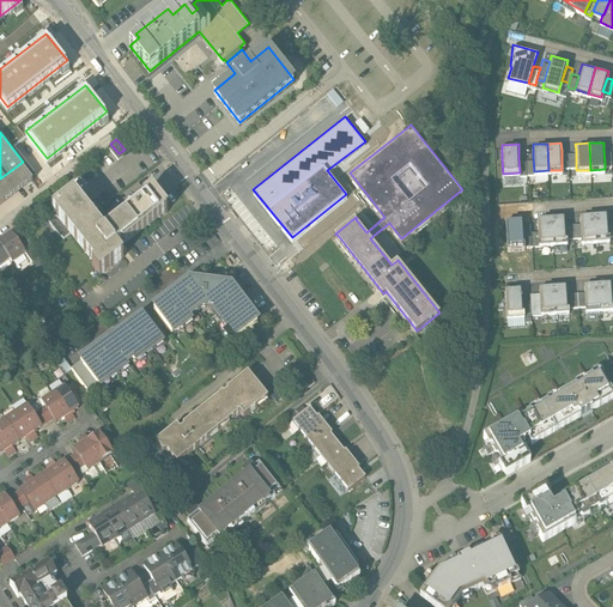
[(23,162),(0,178),(0,199),(32,175),(23,162)]
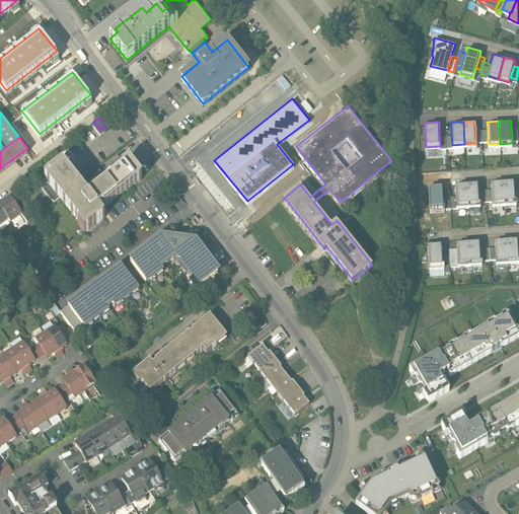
[(85,189),(64,160),(45,174),(46,175),(40,180),(43,186),(45,189),(49,194),(55,200),(61,195),(80,220),(78,221),(85,229),(105,214),(99,207),(102,205),(104,203),(105,204),(144,174),(130,156),(123,162),(124,164),(93,188),(91,185),(88,187),(85,189)]
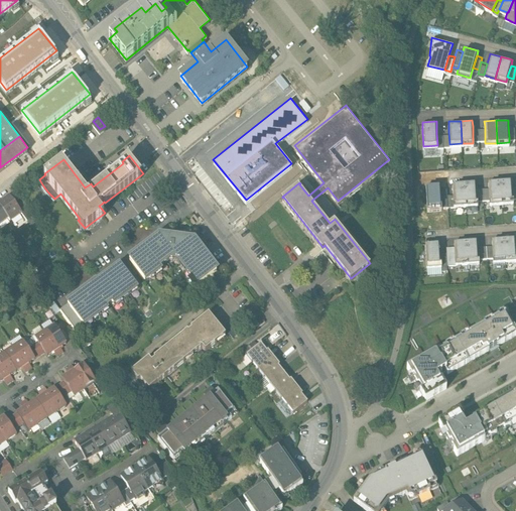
[(512,177),(500,178),(501,201),(513,200),(513,196),(512,183),(512,177)]
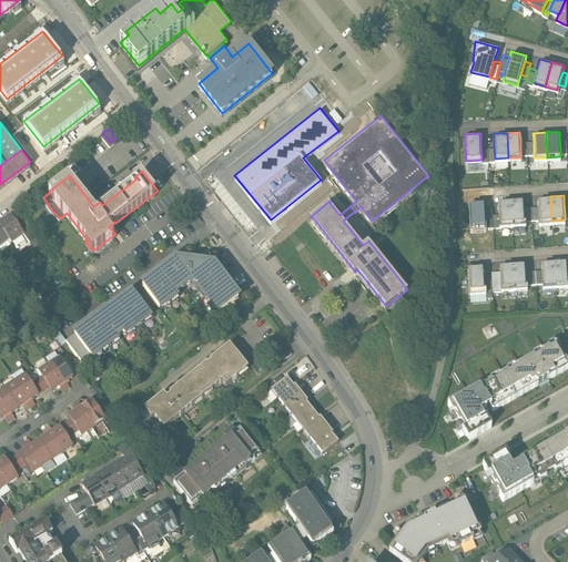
[(537,196),(537,203),(538,216),(538,222),(551,221),(550,196),(537,196)]
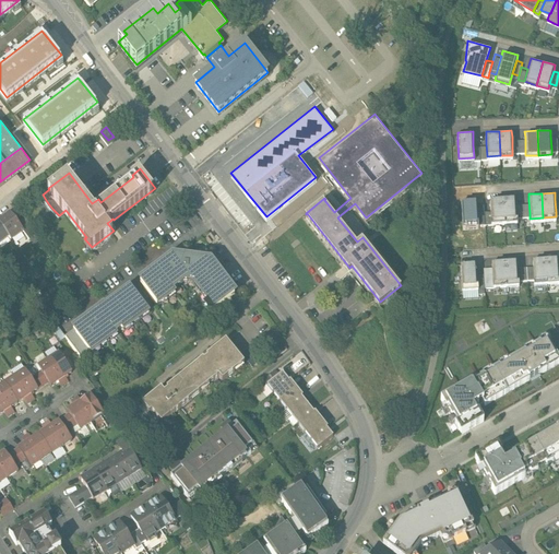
[(502,196),(504,220),(518,219),(516,214),(516,201),(515,195),(502,196)]
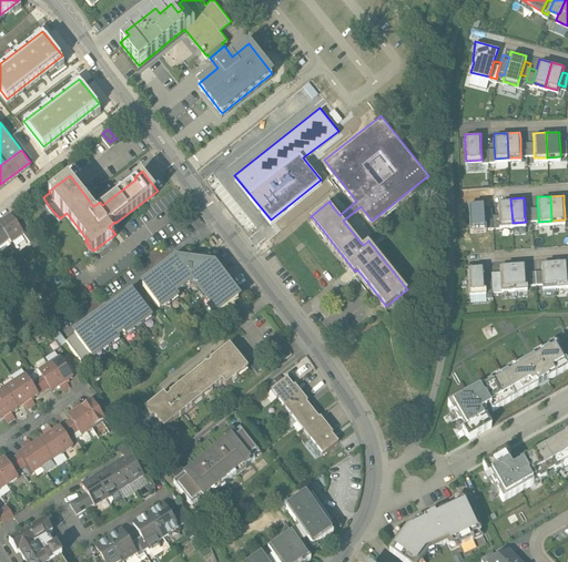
[(498,211),(499,224),(513,223),(510,198),(498,200),(498,211)]
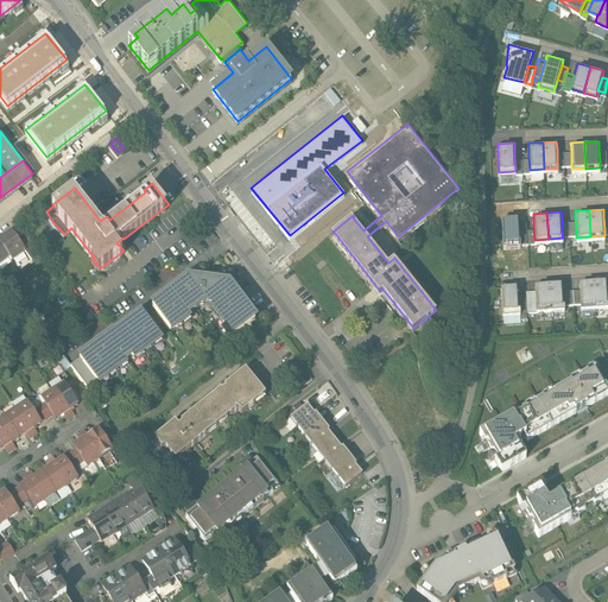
[(502,228),(504,244),(520,242),(519,215),(501,215),(502,228)]
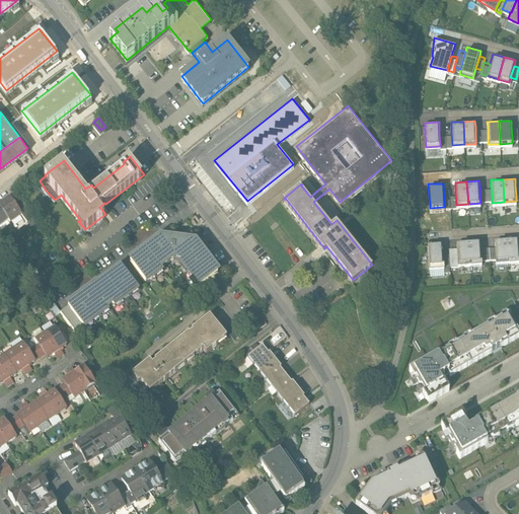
[(9,193),(0,200),(0,205),(8,216),(10,219),(21,211),(22,210),(16,203),(9,193)]
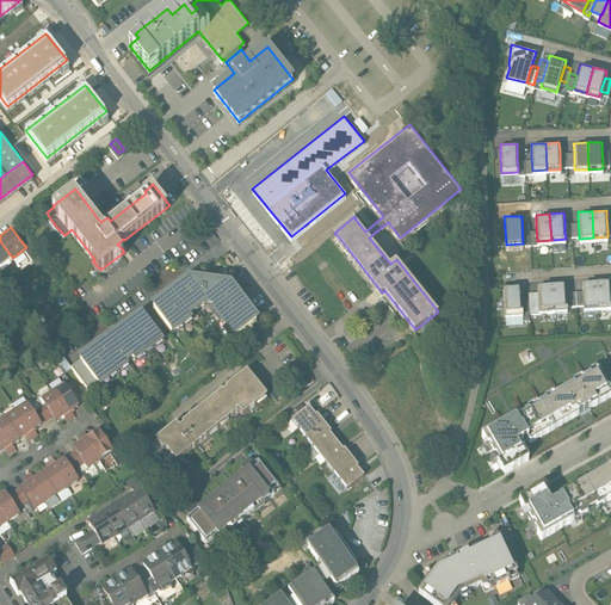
[(41,251),(26,233),(19,239),(26,247),(25,248),(32,258),(41,251)]
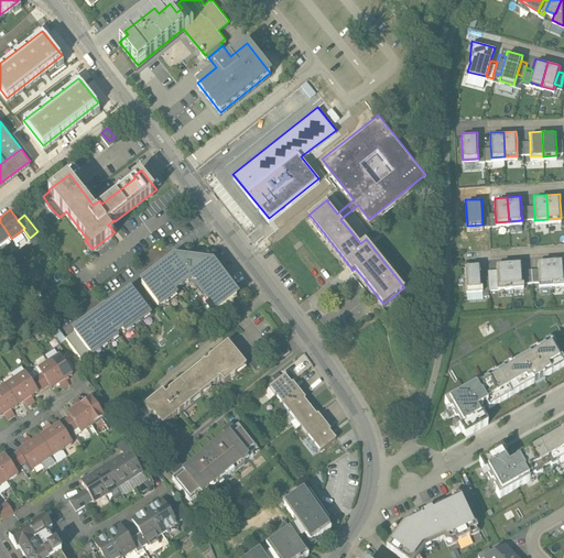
[(174,255),(141,281),(158,303),(175,290),(173,286),(184,277),(196,280),(210,299),(207,302),(214,310),(237,294),(212,261),(174,255)]
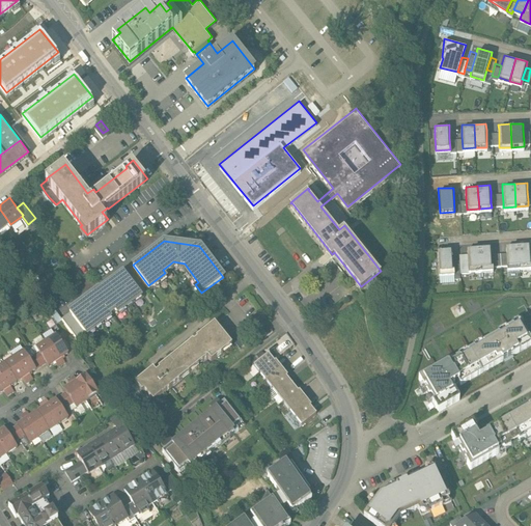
[(505,243),(506,249),(507,261),(507,267),(520,266),(518,242),(505,243)]
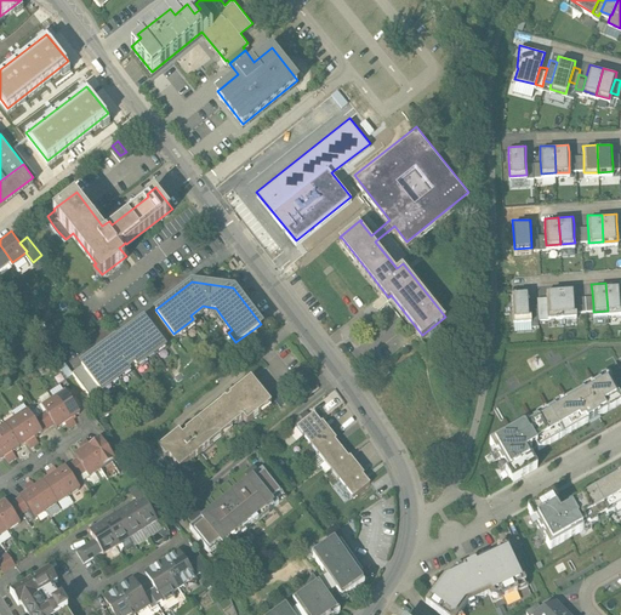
[(620,283),(605,283),(608,311),(620,309),(620,299),(620,290),(620,283)]
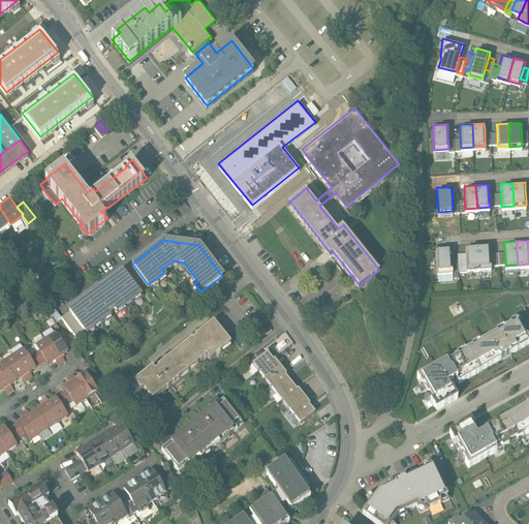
[(477,244),(478,267),(491,267),(490,243),(477,244)]
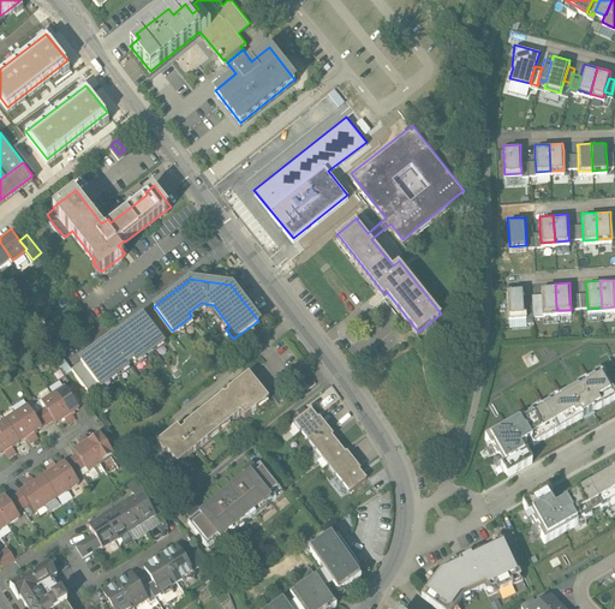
[(541,291),(542,311),(556,310),(555,284),(541,285),(541,291)]
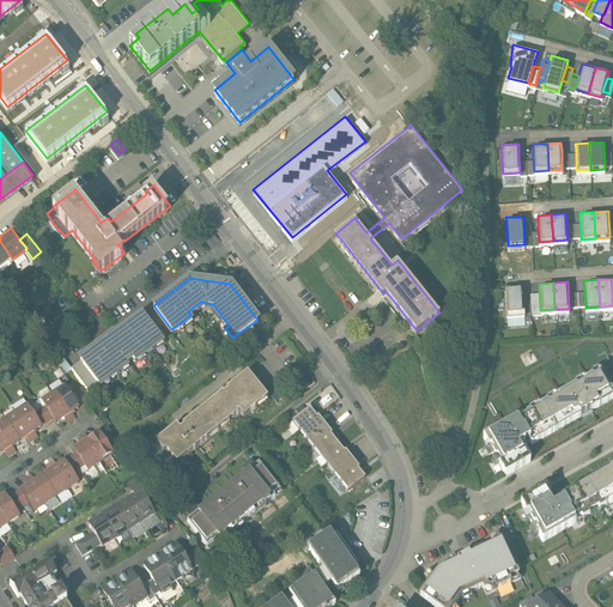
[(505,298),(507,315),(523,314),(523,297),(522,285),(505,286),(505,298)]
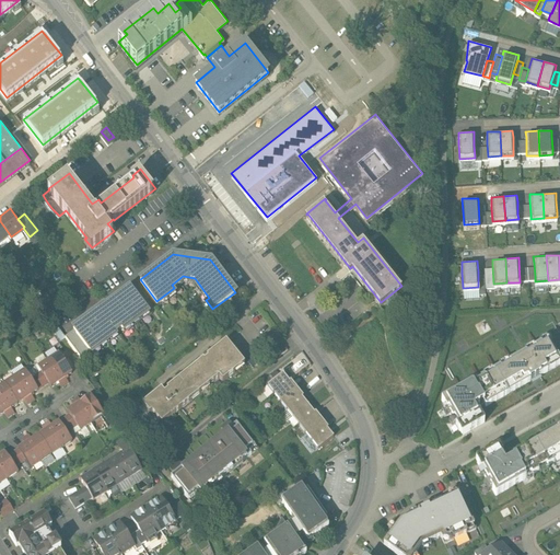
[(485,270),(485,285),(493,284),(492,265),(483,265),(485,270)]
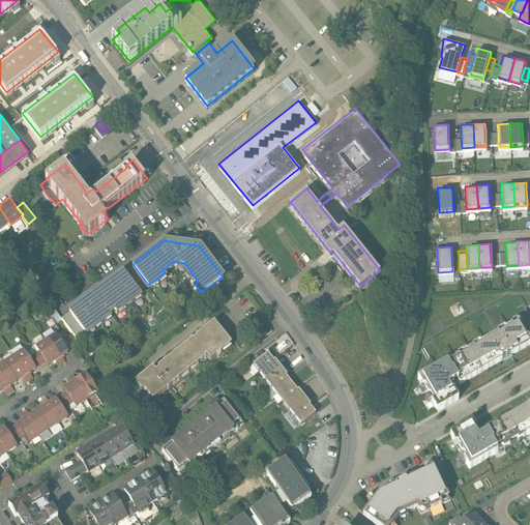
[(124,270),(100,288),(99,287),(61,316),(78,337),(110,313),(108,310),(113,307),(116,310),(140,291),(124,270)]
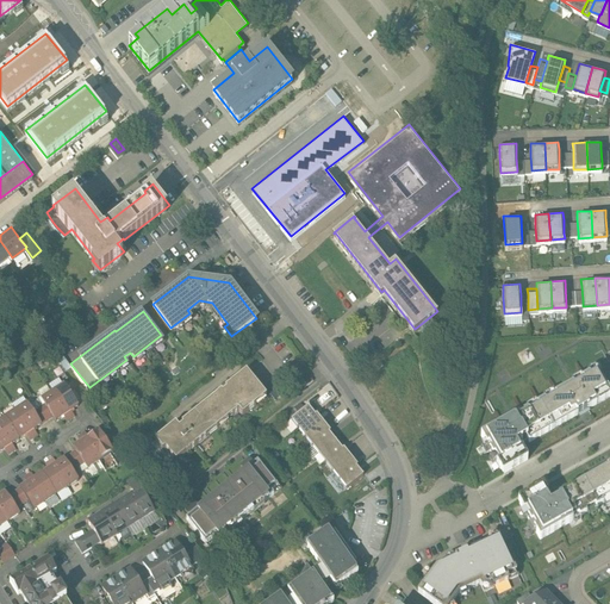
[(383,360),(374,350),(369,355),(378,365),(383,360)]
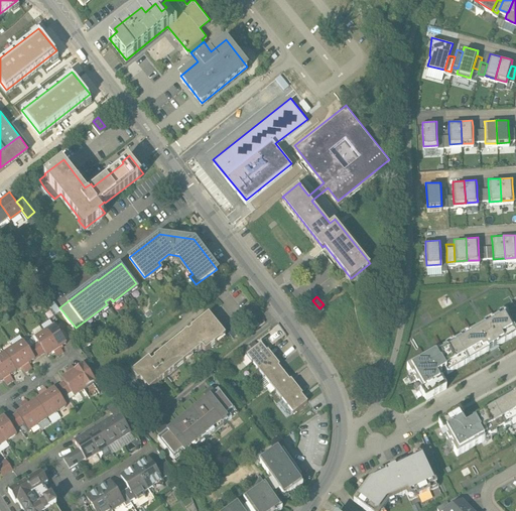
[(461,333),(455,336),(468,358),(489,346),(489,345),(497,340),(497,341),(515,330),(515,327),(505,307),(503,307),(504,309),(499,312),(499,310),(493,314),(493,315),(485,321),(485,318),(470,328),(471,329),(462,334),(461,333)]
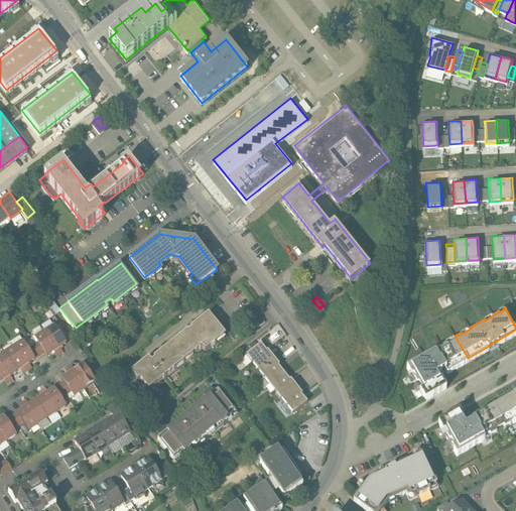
[(209,310),(150,357),(148,354),(131,368),(138,377),(140,375),(149,386),(202,344),(206,348),(225,332),(209,310)]
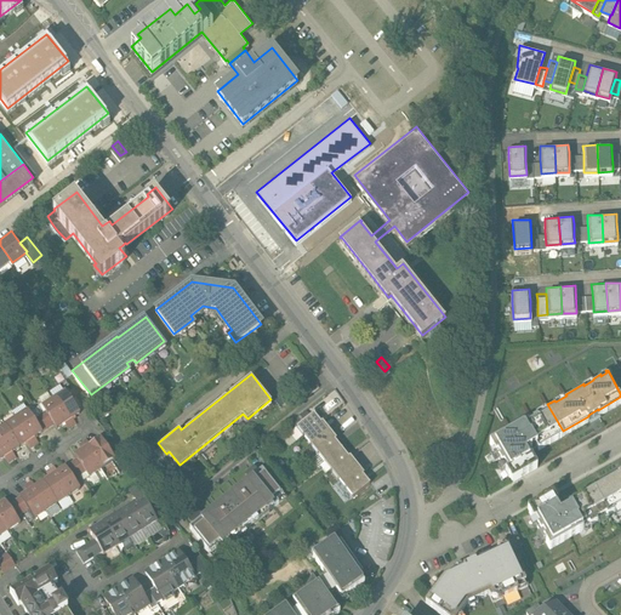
[(314,377),(302,387),(307,392),(319,383),(314,377)]
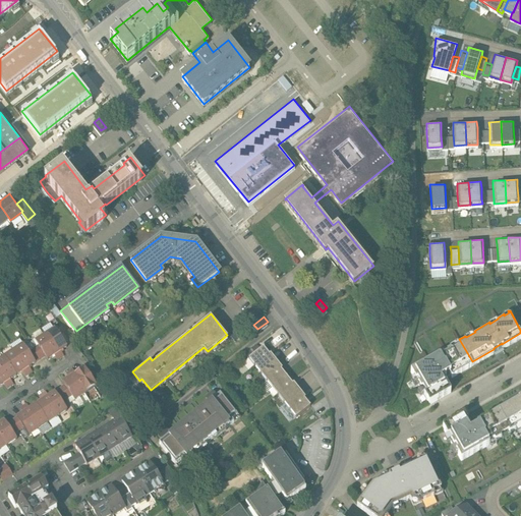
[(59,330),(55,324),(45,331),(60,353),(63,351),(60,346),(67,342),(66,340),(59,330)]
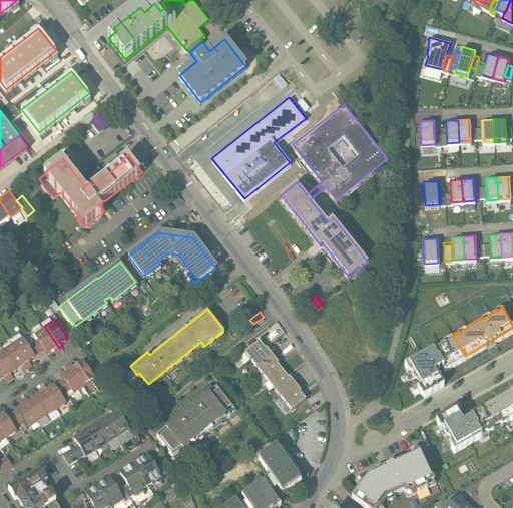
[(71,331),(64,322),(58,325),(65,335),(71,331)]
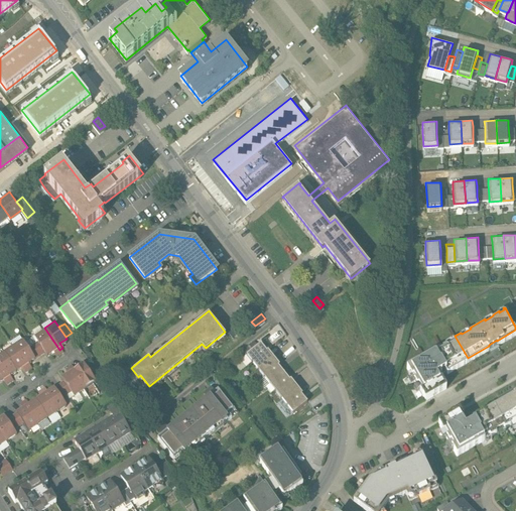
[(59,350),(44,328),(35,334),(38,338),(44,348),(47,352),(53,347),(56,352),(59,350)]
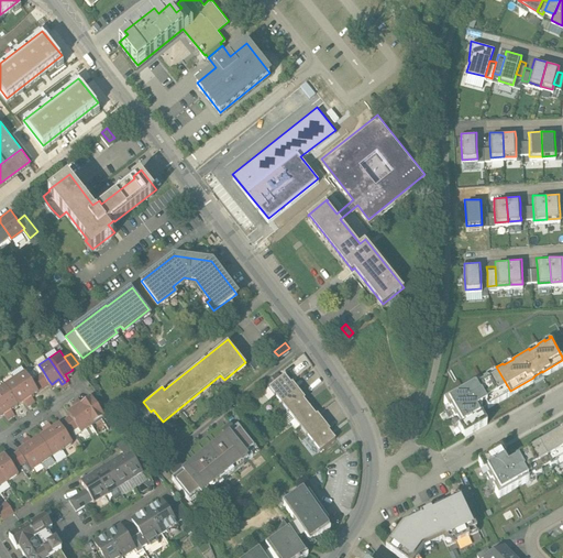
[(486,400),(488,403),(510,391),(496,367),(496,369),(487,373),(487,372),(481,375),(482,378),(475,381),(474,379),(443,396),(449,406),(451,405),(453,409),(452,411),(455,416),(456,415),(460,420),(457,422),(464,433),(487,419),(478,404),(486,400)]
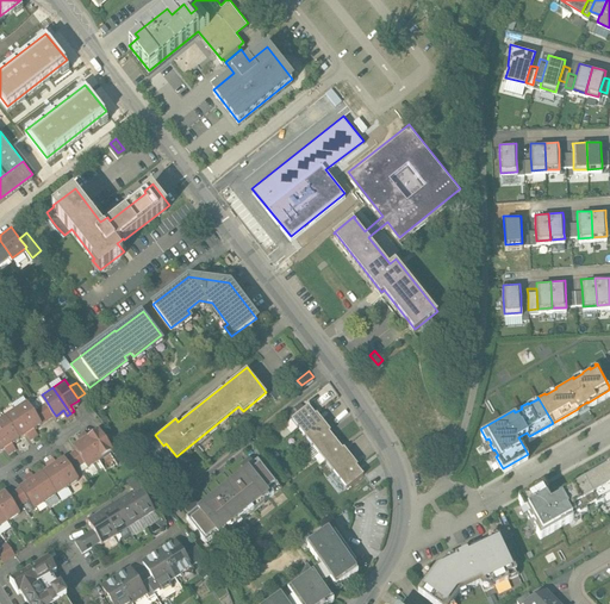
[(33,408),(27,398),(16,405),(33,433),(37,430),(33,424),(41,419),(33,408)]
